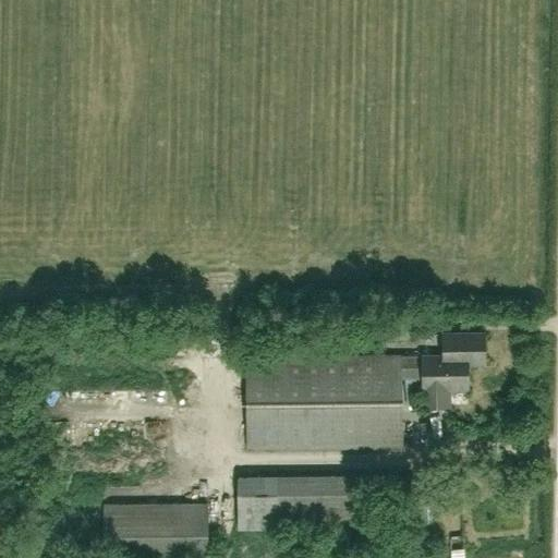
[(409,339),(409,319),(376,319),(376,339),(409,339)]
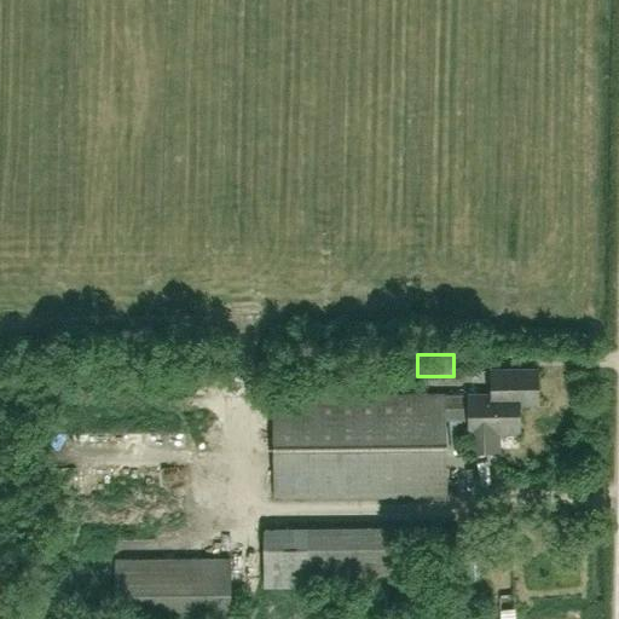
[(446,497),(445,420),(469,420),(469,451),(499,450),(499,433),(519,433),(519,404),(537,404),(537,370),(492,370),(492,395),(445,395),(273,397),(273,498),(446,497)]
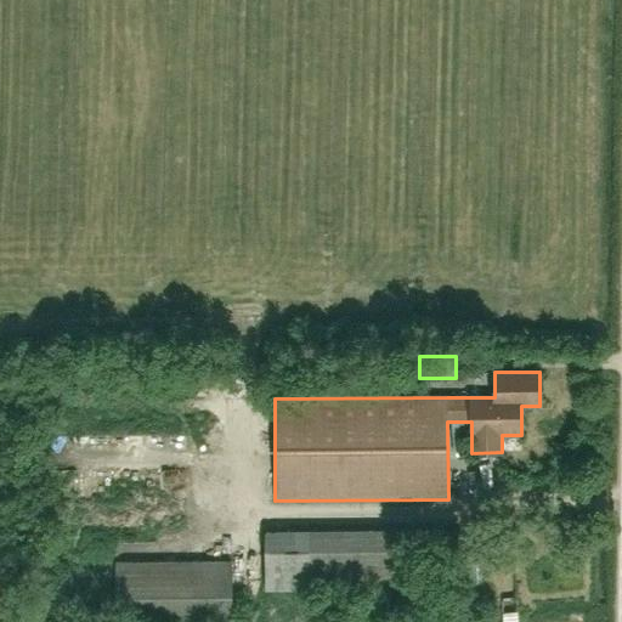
[(469,504),(504,503),(503,478),(468,479),(469,504)]
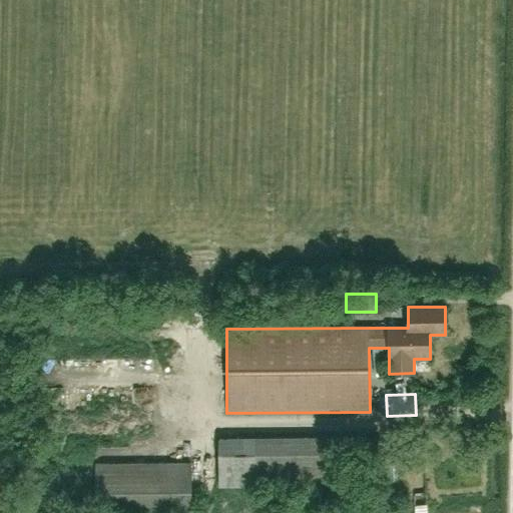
[(339,472),(339,439),(218,440),(218,488),(323,487),(323,472),(339,472)]
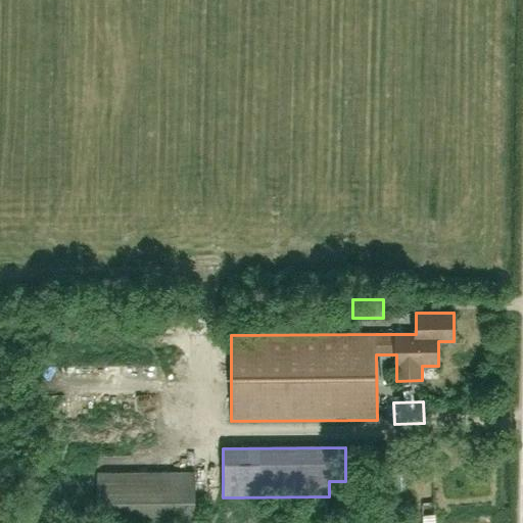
[(194,522),(194,472),(97,473),(97,522),(194,522)]
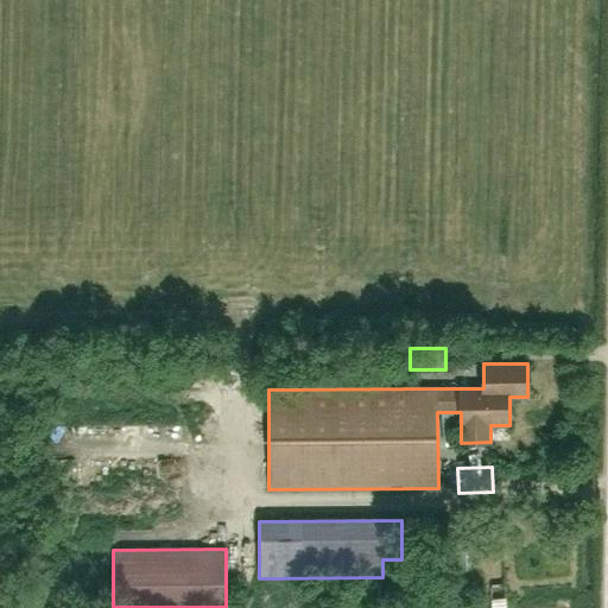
All buildings are outlined.
